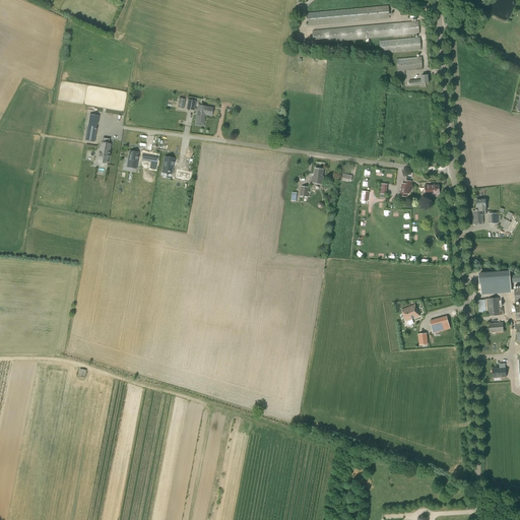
[(308,26),(390,18),(389,6),(307,13),(308,26)]
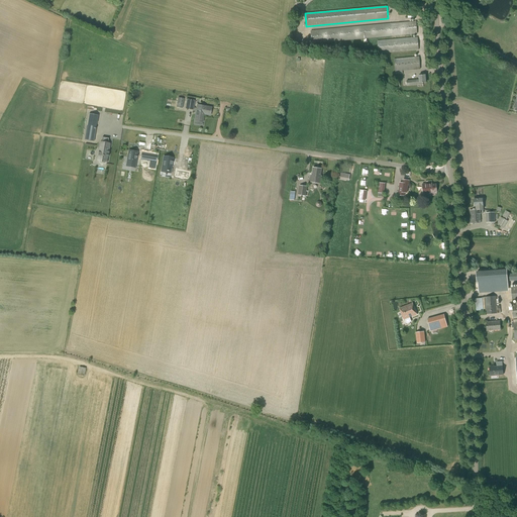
[(312,43),(417,34),(416,21),(311,31),(312,43)]
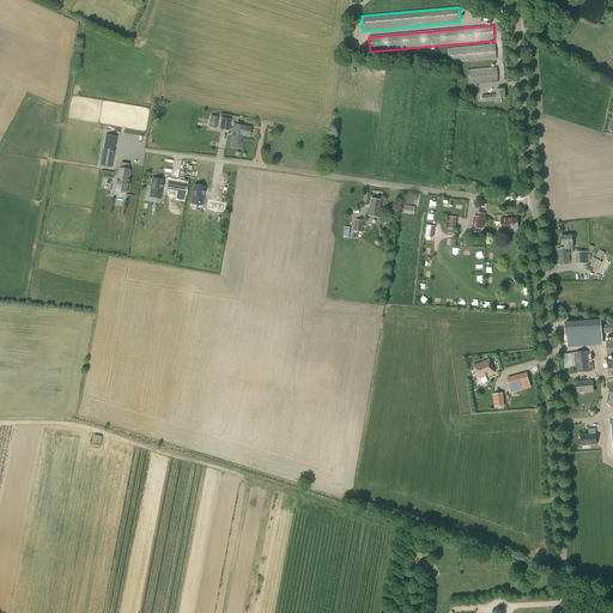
[(449,64),(497,60),(496,44),(448,49),(449,64)]
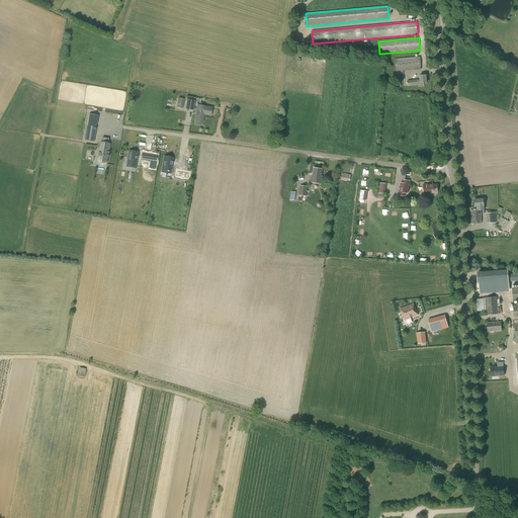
[(396,75),(403,74),(403,71),(421,70),(420,57),(395,59),(396,75)]
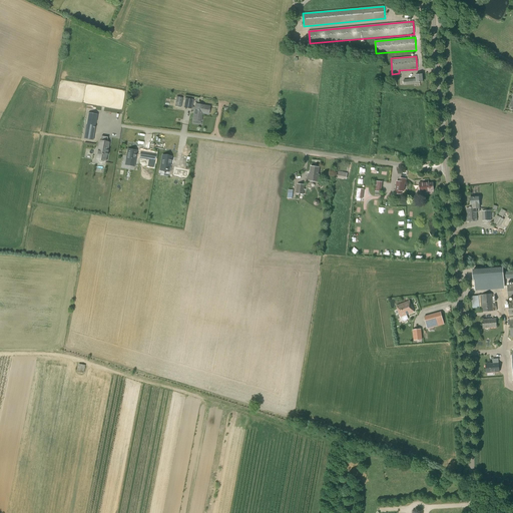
[(404,85),(417,84),(417,82),(423,82),(422,74),(416,75),(416,79),(404,80),(404,85)]
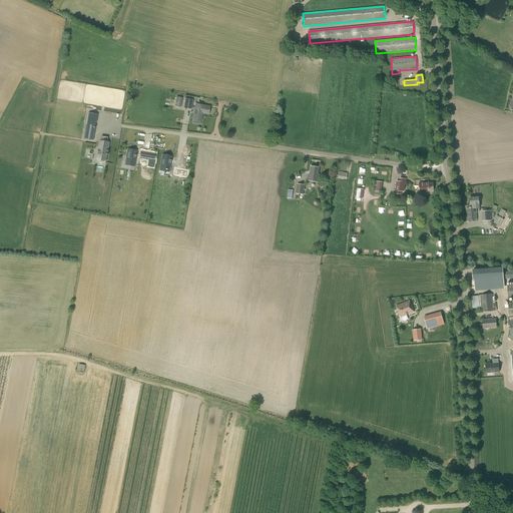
[(191,109),(193,99),(184,98),(183,107),(191,109)]
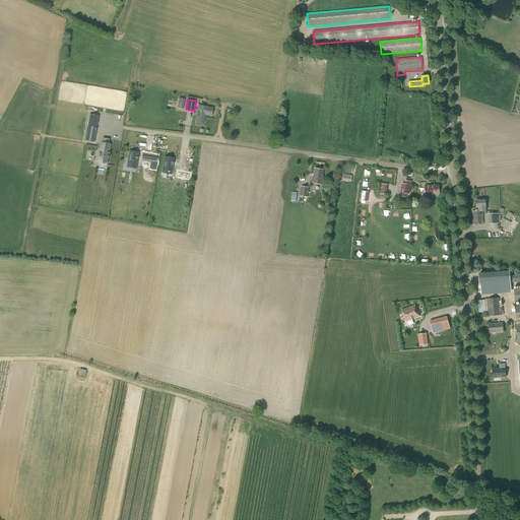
[(211,116),(212,109),(198,106),(195,122),(204,123),(205,115),(211,116)]
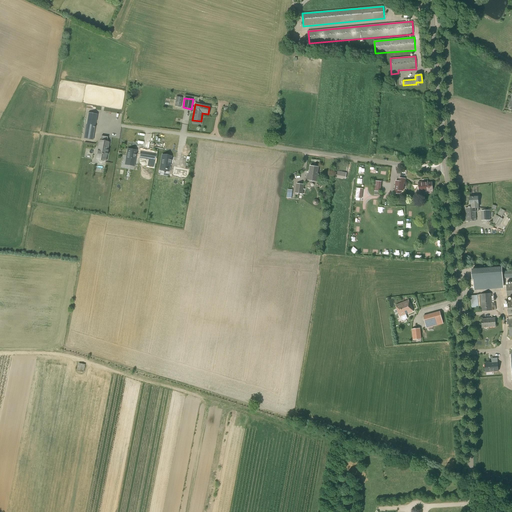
[(87,120),(96,122),(97,114),(88,113),(87,120)]
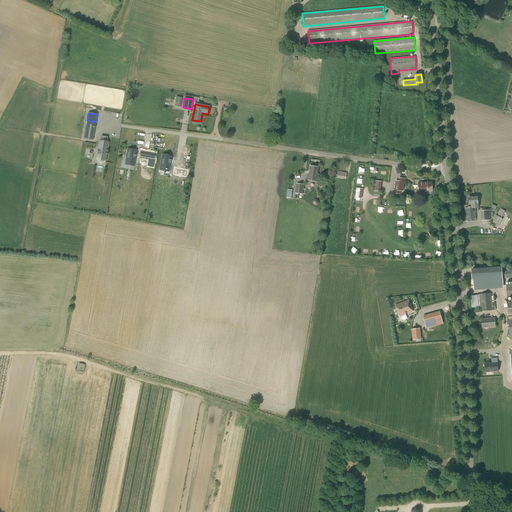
[(84,139),(93,140),(95,125),(86,124),(84,139)]
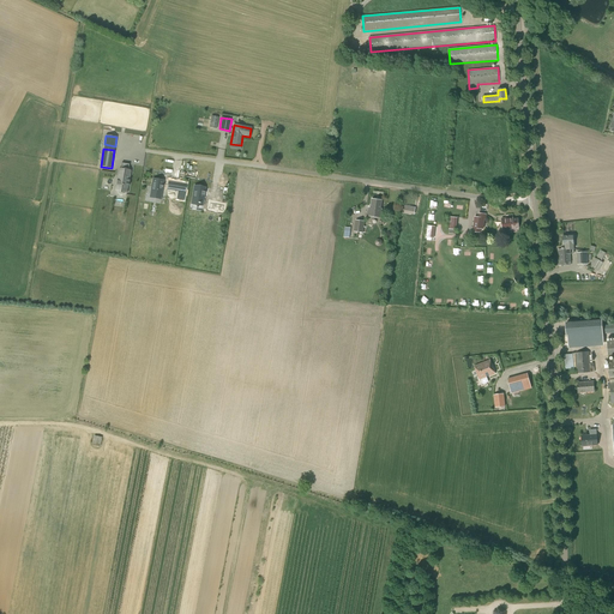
[(118,185),(119,185),(119,191),(118,193),(125,194),(125,192),(127,192),(127,186),(128,184),(128,182),(128,180),(126,180),(128,170),(120,169),(118,181),(118,185)]
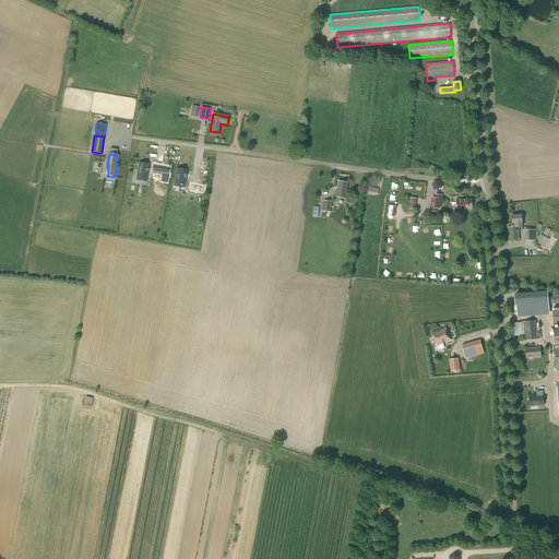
[(138,177),(146,178),(149,165),(140,163),(138,177)]
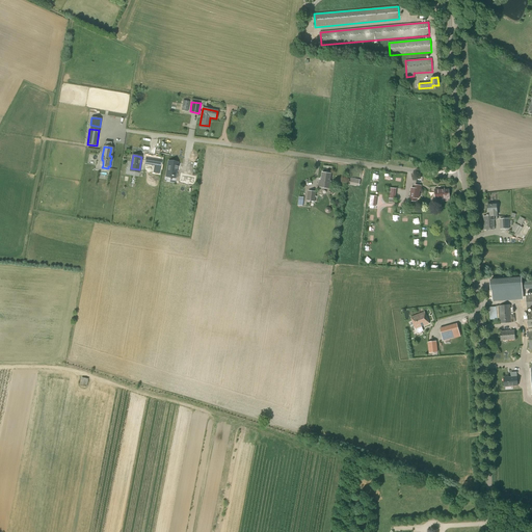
[(159,173),(160,167),(161,160),(145,158),(144,164),(154,166),(153,170),(159,173)]
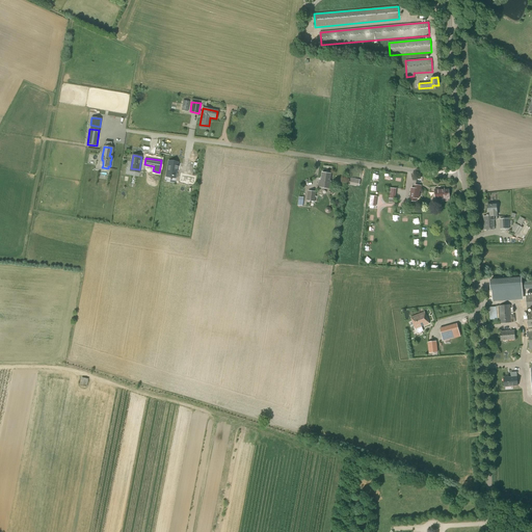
[(176,177),(178,162),(168,161),(166,175),(176,177)]
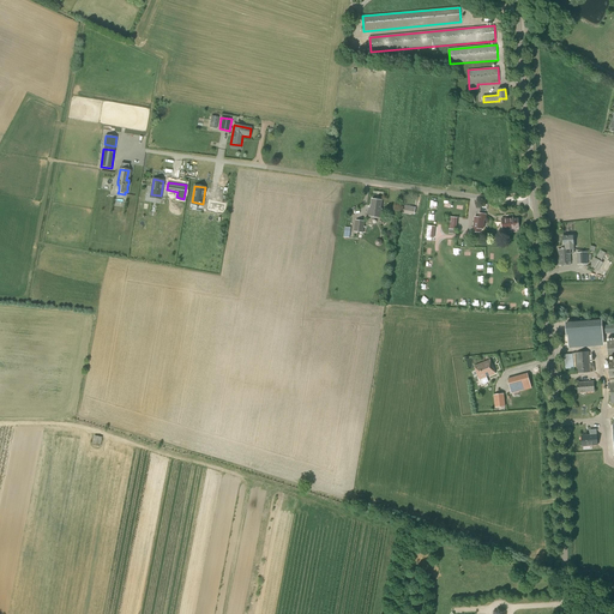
[(381,210),(383,200),(372,199),(371,208),(369,208),(368,216),(381,218),(383,210),(381,210)]
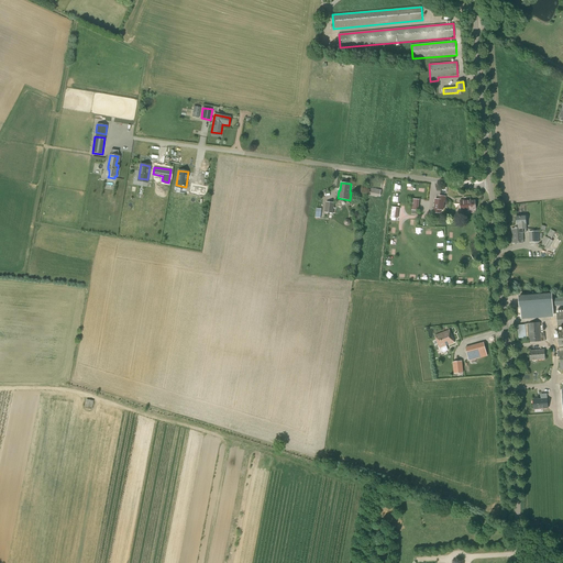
[(445,201),(445,197),(440,196),(439,200),(435,199),(434,213),(440,213),(441,210),(443,210),(444,200),(445,201)]
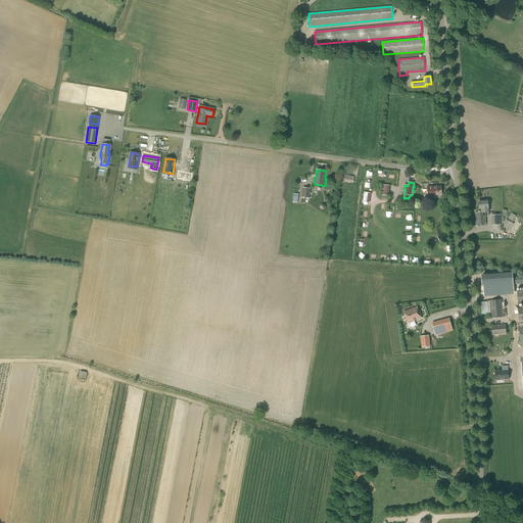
[(433,187),(432,186),(427,187),(428,196),(436,195),(436,194),(442,194),(441,187),(433,187)]
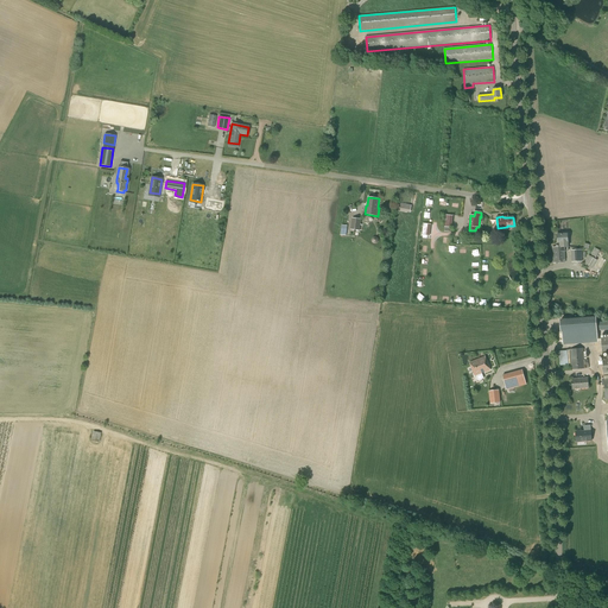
[(360,230),(360,229),(361,220),(352,219),(350,229),(360,230)]
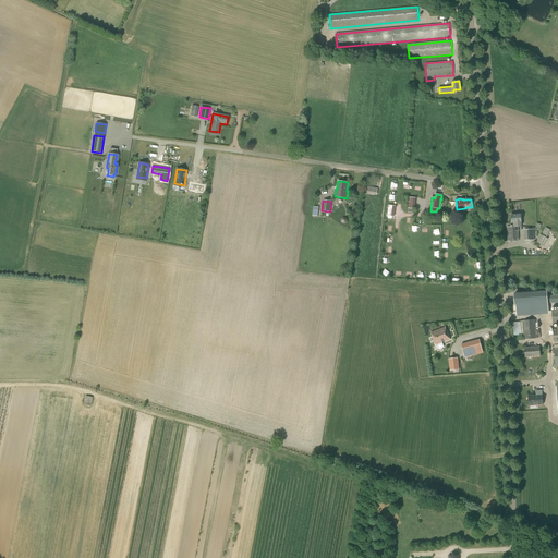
[(521,227),(521,215),(511,215),(512,223),(513,223),(513,227),(507,228),(508,242),(519,241),(518,231),(522,231),(521,227)]
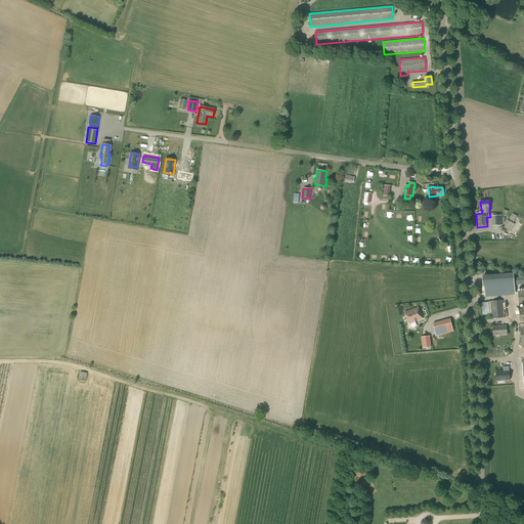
[(513,223),(517,216),(513,213),(509,219),(510,220),(510,221),(508,220),(504,227),(511,231),(515,224),(513,223)]
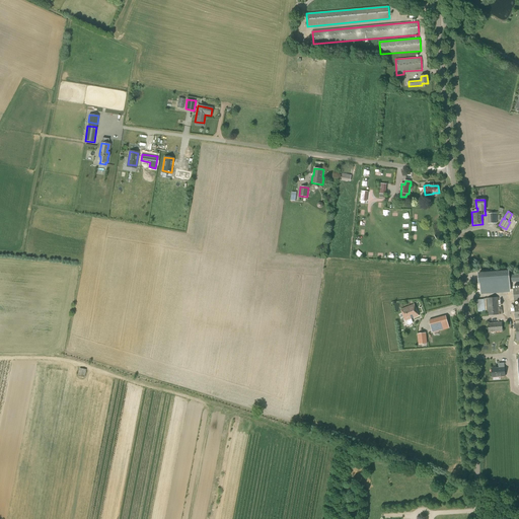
[(488,224),(498,223),(497,214),(488,214),(488,224)]
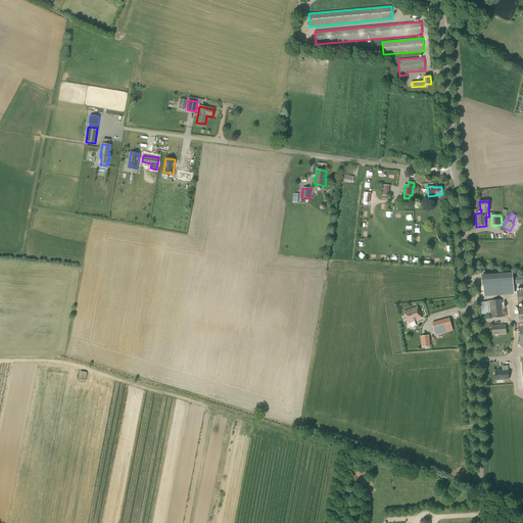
[(522,283),(522,277),(513,278),(513,274),(482,276),(482,285),(484,285),(485,295),(514,293),(514,284),(522,283)]
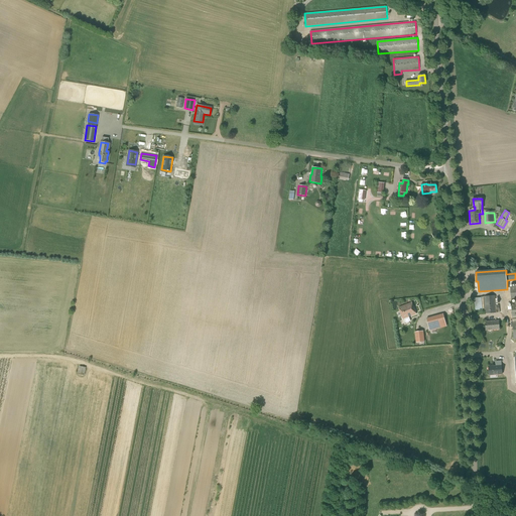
[(496,305),(495,295),(484,296),(485,314),(500,313),(499,305),(496,305)]
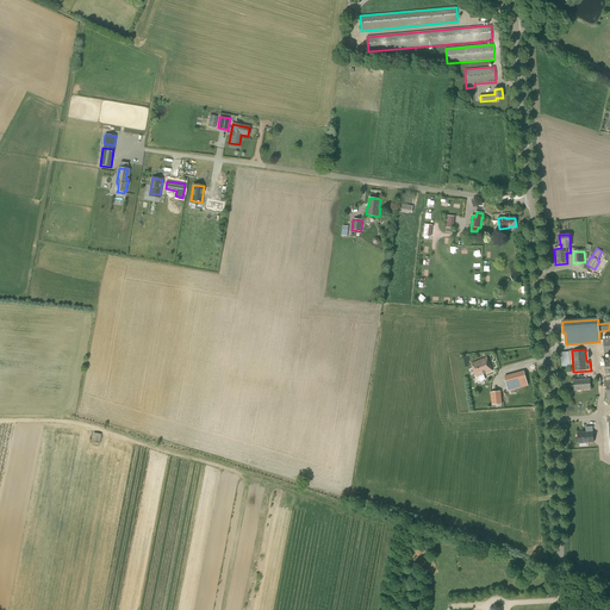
[(492,372),(486,358),(471,363),(477,378),(492,372)]
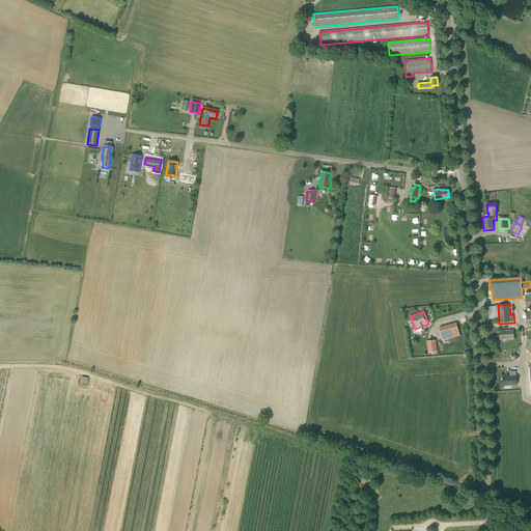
[(446,332),(444,327),(439,328),(443,341),(459,336),(456,323),(451,325),(452,331),(446,332)]
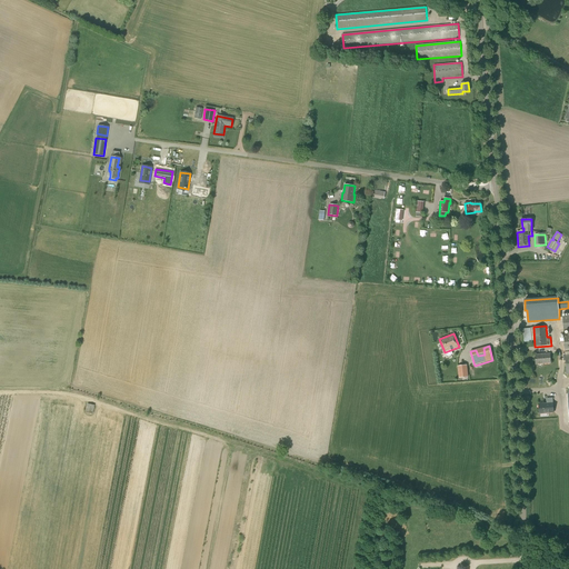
[(536,365),(550,363),(550,353),(540,355),(540,356),(536,356),(536,365)]
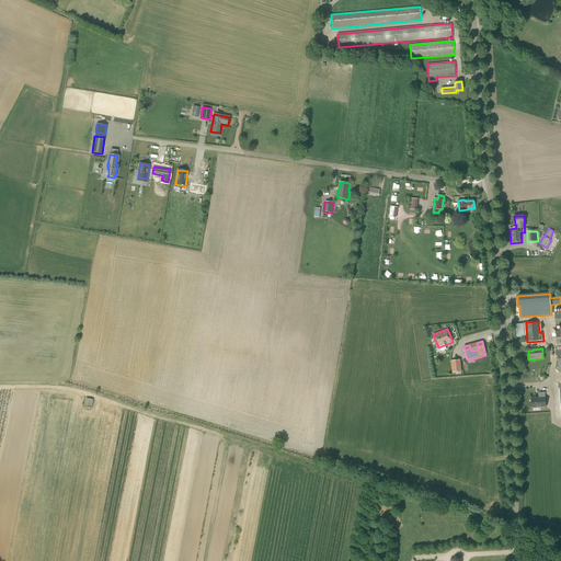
[(453,373),(461,371),(460,359),(451,361),(453,373)]
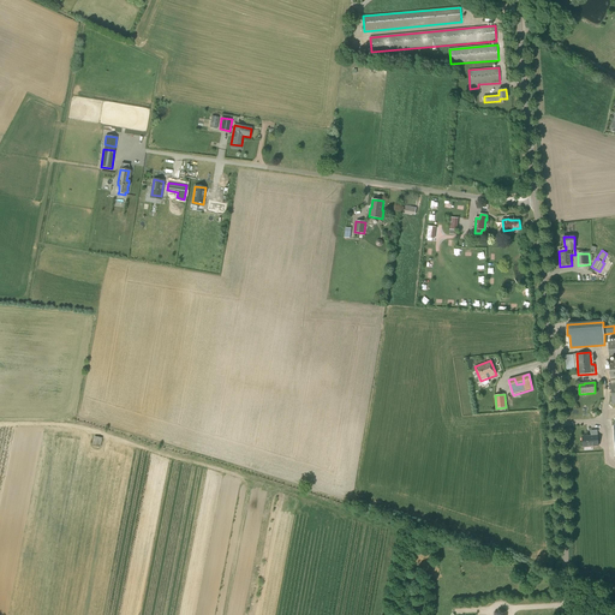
[(100,447),(102,437),(94,436),(93,446),(100,447)]
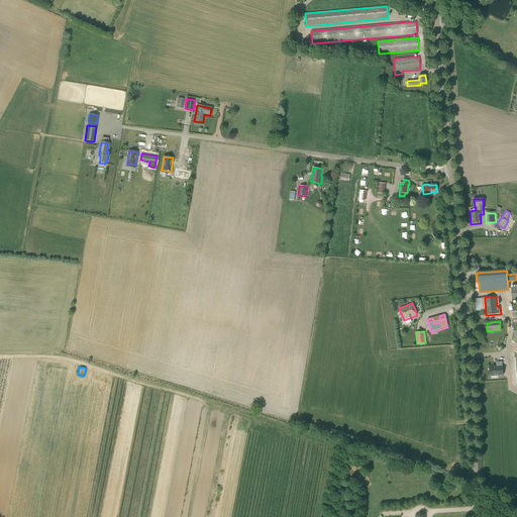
[(491,376),(503,375),(502,367),(490,368),(491,376)]
